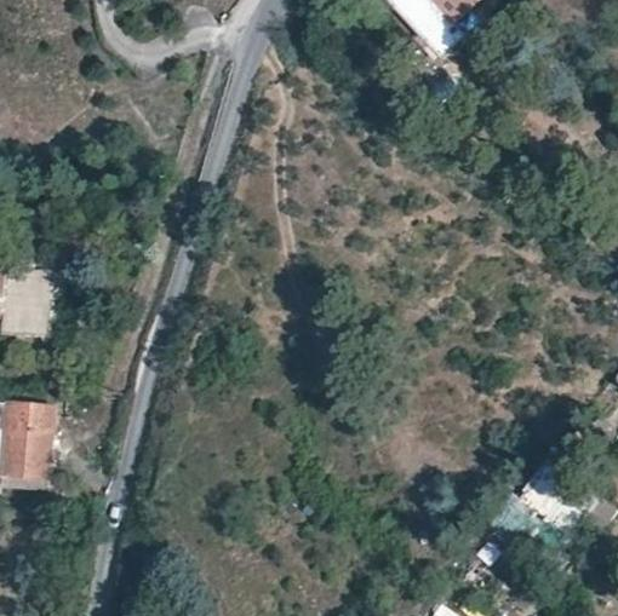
[(468,35),(453,19),(434,0),(385,0),(441,59),(468,35)]
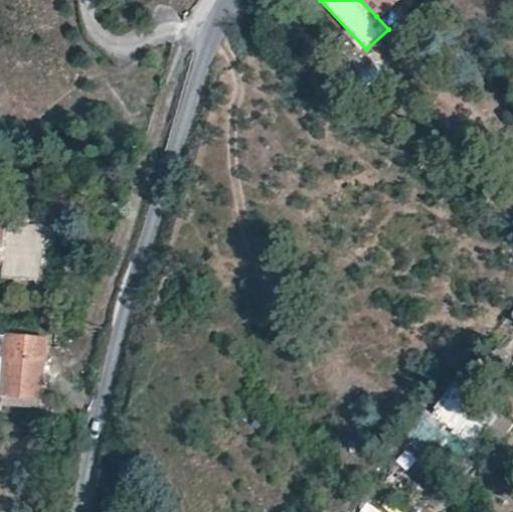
[(360,0),(376,16),(394,0),(360,0)]
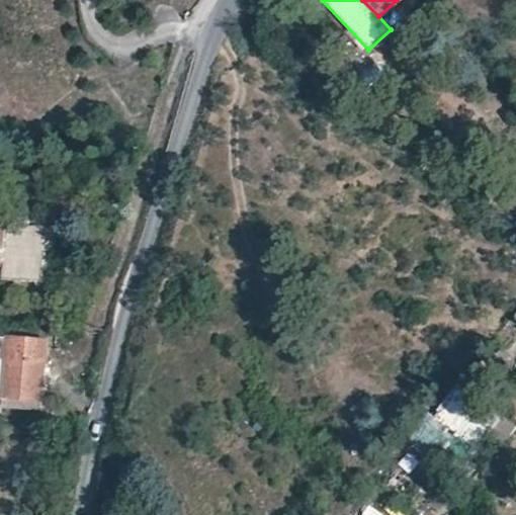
[(51,224),(4,222),(2,266),(1,275),(38,277),(39,265),(40,247),(50,247),(51,224)]
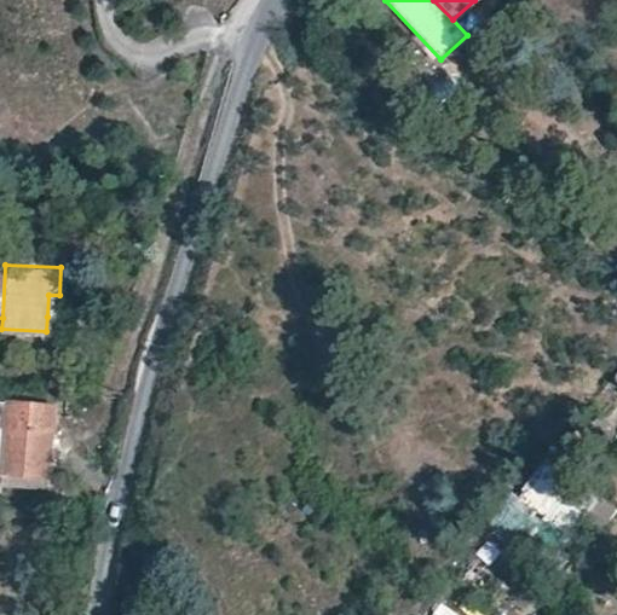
[(50,441),(53,404),(0,399),(0,479),(46,485),(50,441)]
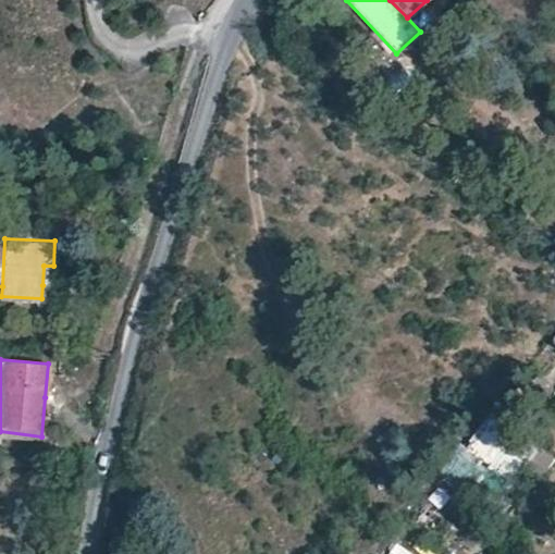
[(547,464),(552,458),(494,414),(451,467),(463,477),(469,470),(500,493),(528,457),(543,469),(547,464)]
